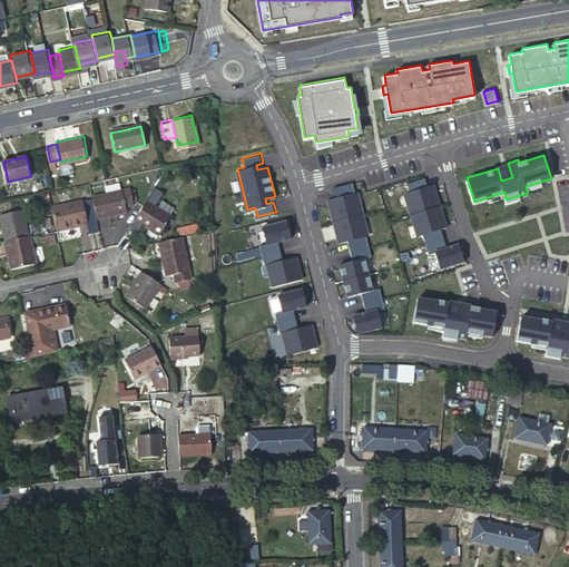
[(429,184),(425,175),(408,181),(411,189),(408,189),(411,202),(409,202),(415,222),(418,222),(421,233),(424,232),(430,252),(435,250),(441,266),(464,258),(460,242),(448,246),(441,226),(448,225),(441,204),(434,182),(429,184)]
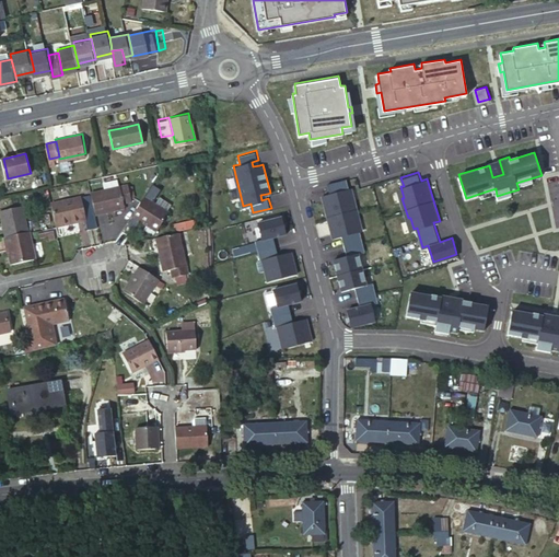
[(94,183),(99,205),(128,198),(127,192),(136,190),(135,187),(132,177),(132,175),(94,183)]
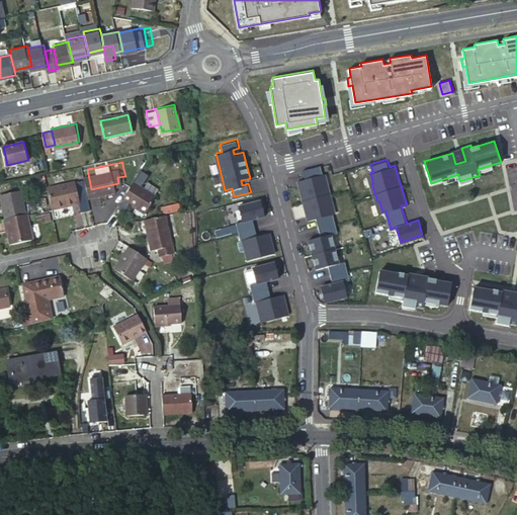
[(325,183),(321,164),(304,168),(306,177),(298,179),(304,199),(331,192),(328,182),(325,183)]
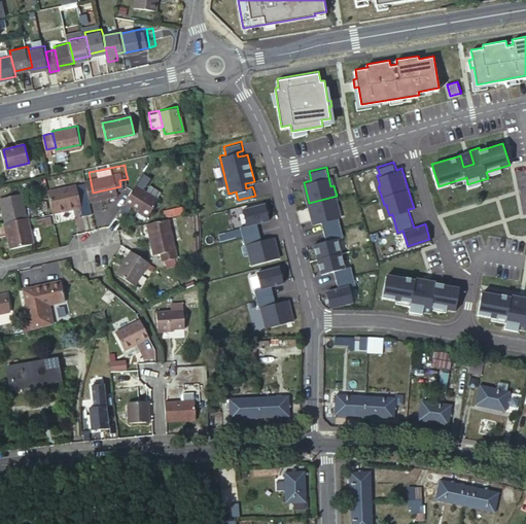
[(77,174),(49,180),(55,202),(82,195),(82,194),(89,191),(85,178),(78,180),(77,174)]
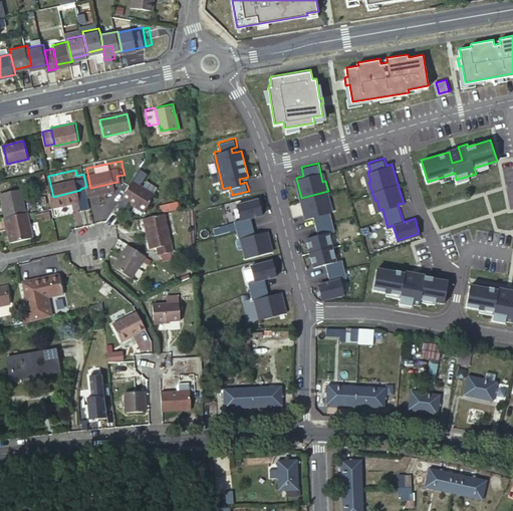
[(158,185),(136,171),(125,188),(148,202),(158,185)]
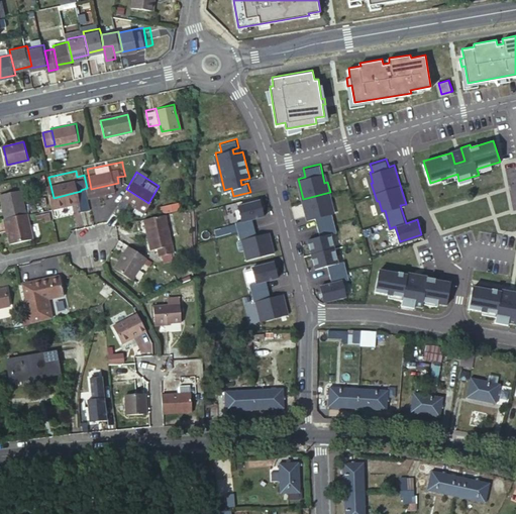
[(0,192),(5,215),(26,210),(20,186),(0,190),(0,192)]
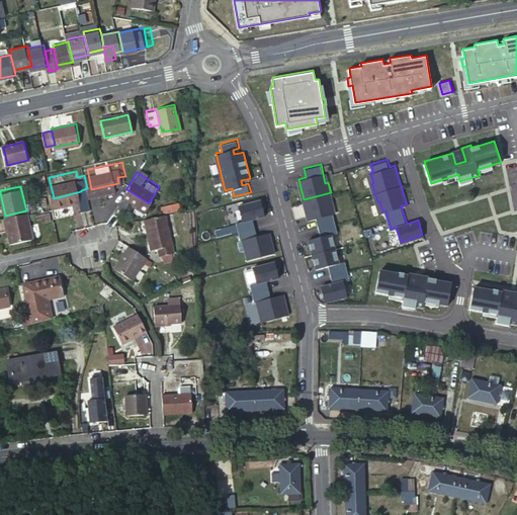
[(331,192),(304,199),(309,219),(317,217),(319,226),(335,222),(330,202),(333,202),(331,192)]
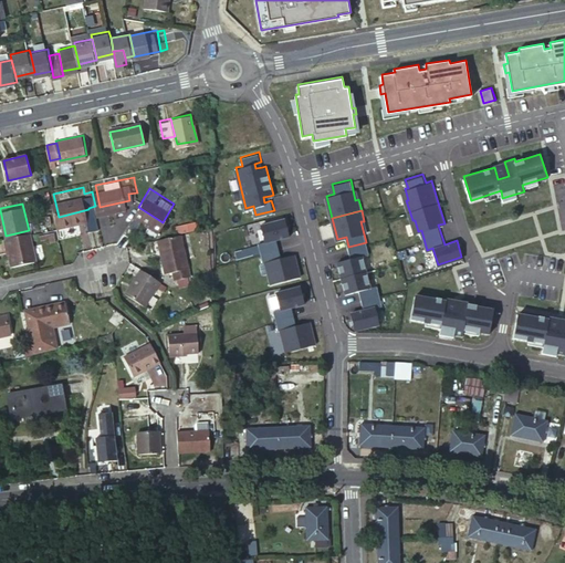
[(201,219),(200,212),(186,215),(187,221),(201,219)]
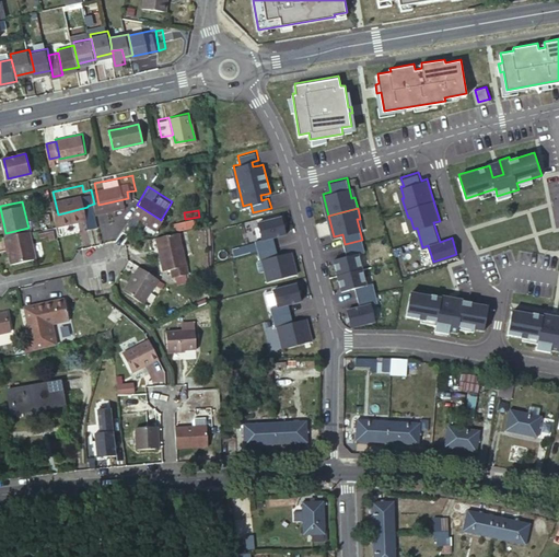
[(274,235),(287,231),(282,215),(258,221),(263,238),(256,239),(260,258),(266,257),(268,268),(266,268),(268,279),(298,271),(292,250),(279,254),(274,235)]
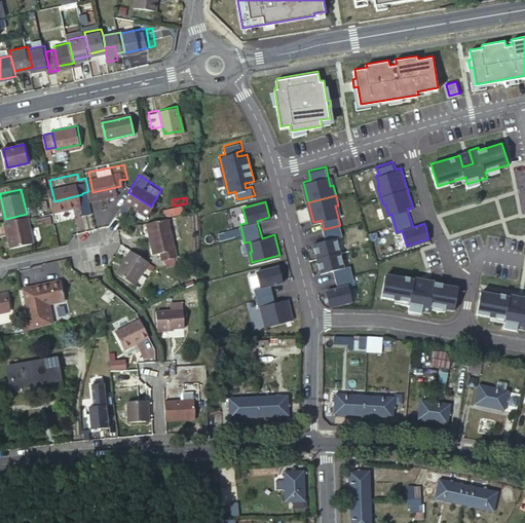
[(173,212),(151,216),(157,248),(164,246),(166,253),(180,251),(173,212)]
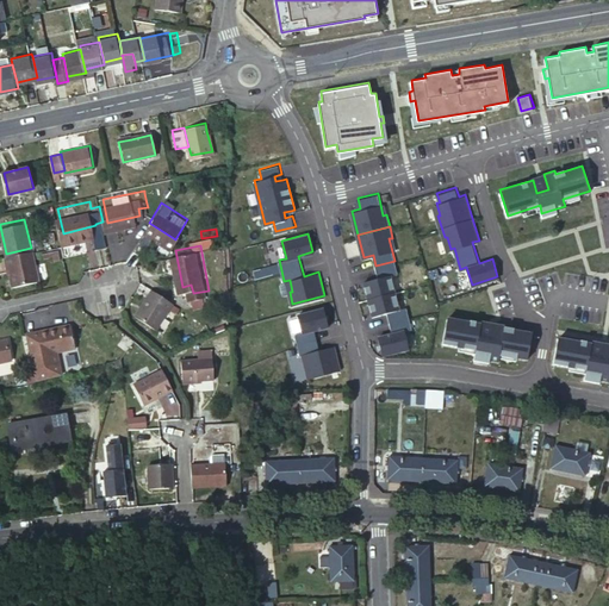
[(8,263),(11,270),(13,282),(39,276),(32,248),(31,248),(6,254),(4,254),(6,264),(8,263)]
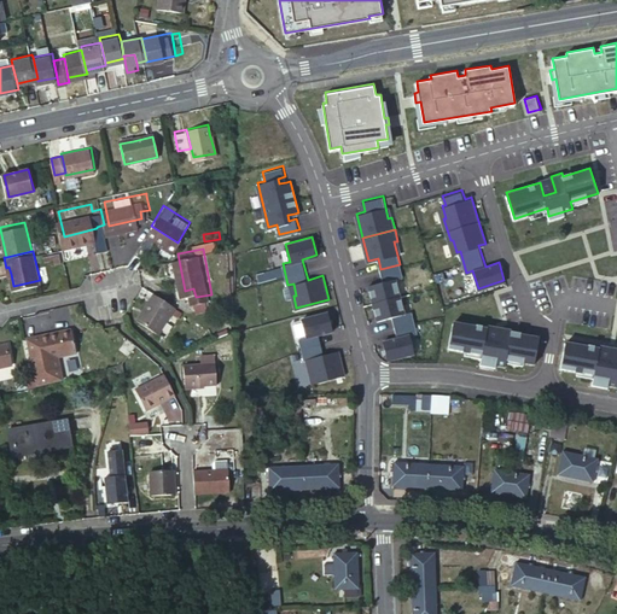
[(400,264),(380,269),(383,280),(368,284),(373,302),(401,294),(396,278),(403,276),(400,264)]
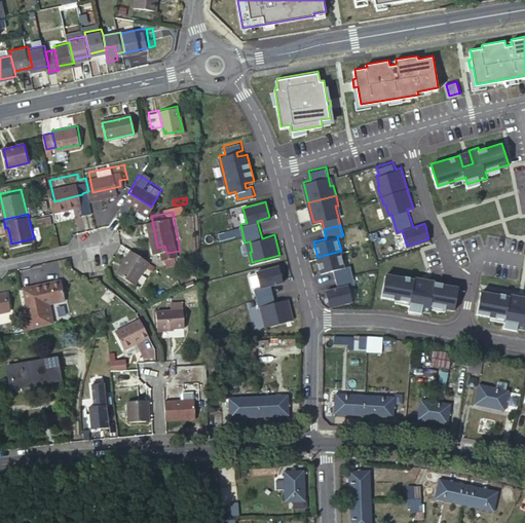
[(136,274),(151,252),(133,239),(118,262),(136,274)]
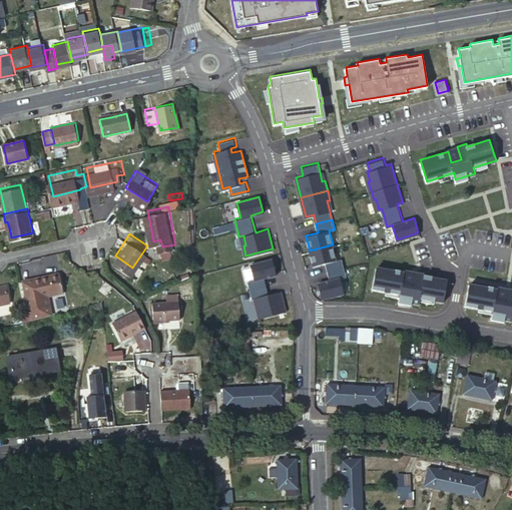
[(333,244),(310,250),(314,265),(326,262),(328,271),(344,267),(342,258),(336,260),(333,244)]
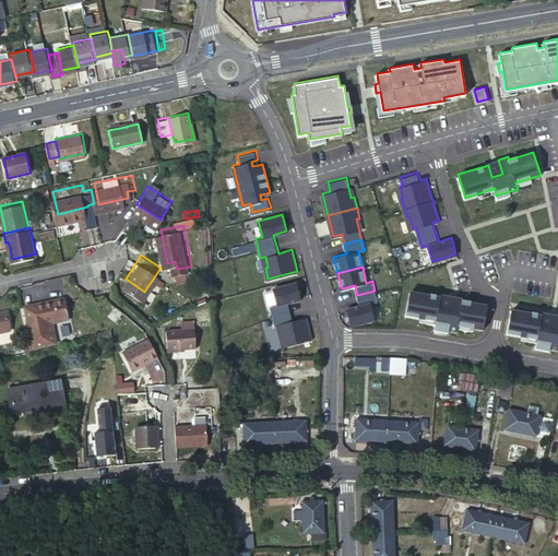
[(301,297),(297,281),(273,287),(277,304),(271,305),(275,324),(281,323),(283,334),(281,335),(283,345),(312,338),(307,316),(293,319),(288,300),(301,297)]
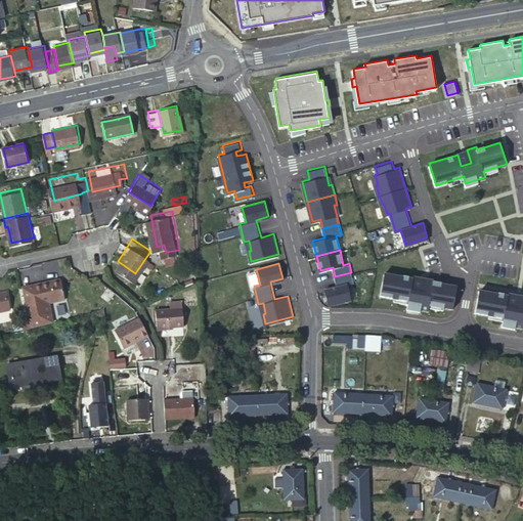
[(429,309),(430,303),(453,307),(458,286),(433,280),(434,278),(425,276),(422,290),(411,288),(413,276),(385,270),(381,294),(408,299),(407,305),(421,308),(429,309)]
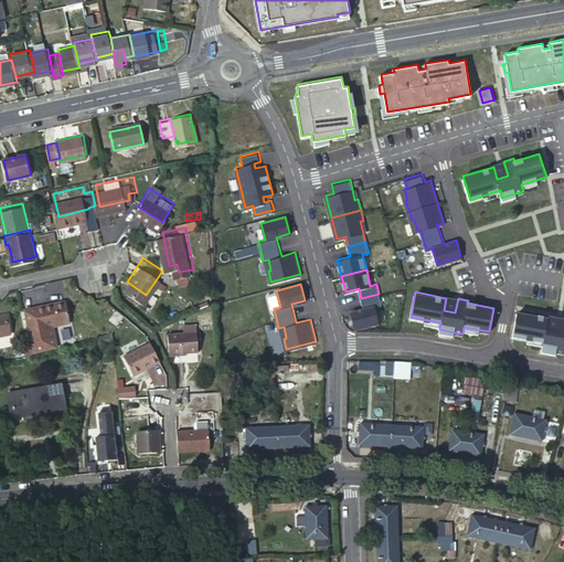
[(35,342),(49,338),(56,336),(53,318),(73,315),(68,293),(25,303),(35,342)]
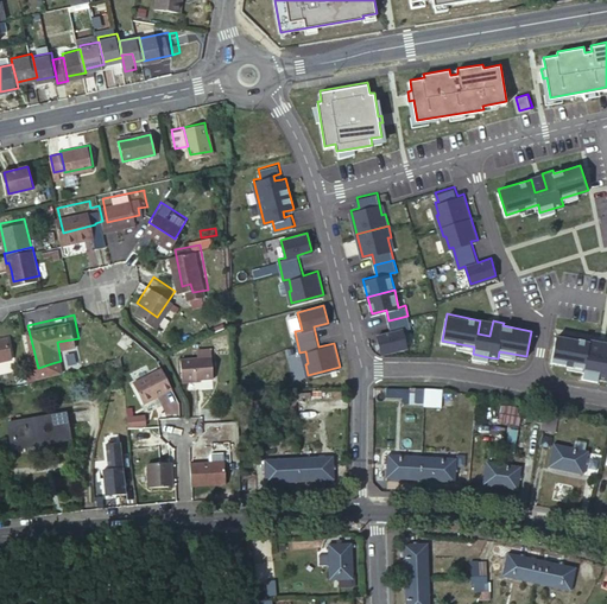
[(408,316),(389,320),(391,330),(377,335),(381,353),(408,345),(404,328),(410,326),(408,316)]
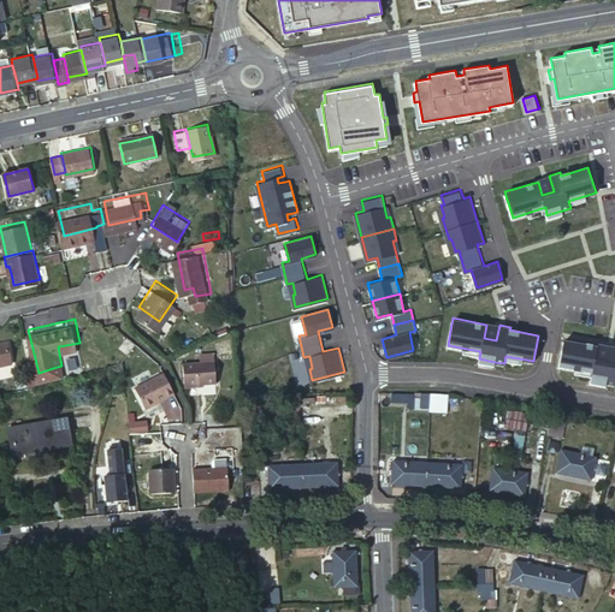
[(0,357),(15,354),(10,334),(0,336),(0,357)]
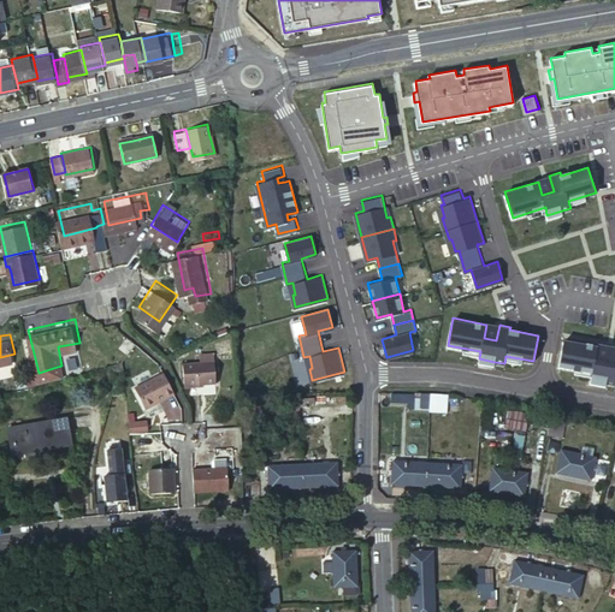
[(614,345),(611,345),(608,361),(596,358),(598,345),(565,338),(560,366),(592,372),(591,379),(607,382),(614,384),(614,345)]
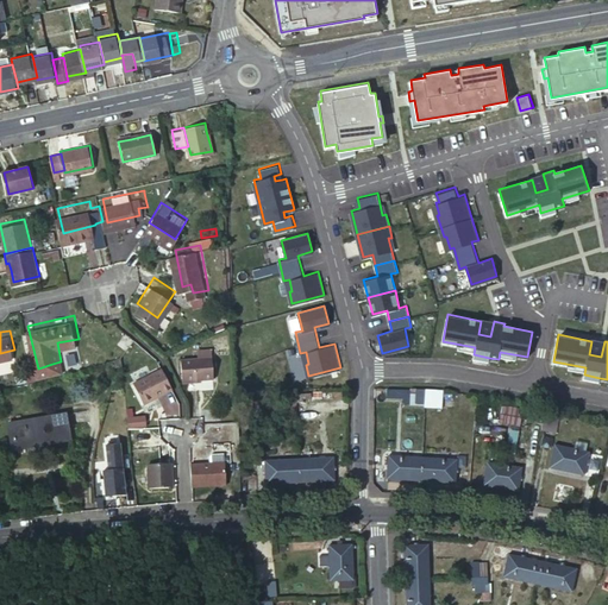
[(202,353),(186,355),(188,376),(218,373),(215,352),(214,352),(202,353)]
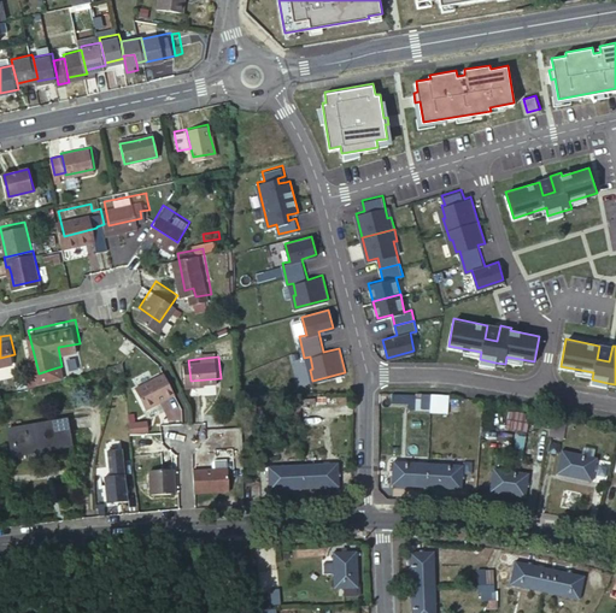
[(175,388),(166,367),(136,379),(145,402),(168,393),(168,390),(175,388)]
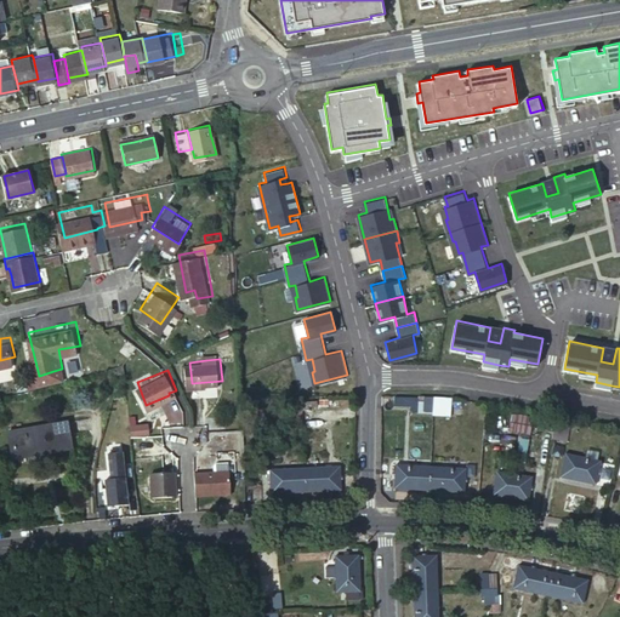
[(303,393),(289,393),(289,399),(299,399),(299,403),(305,403),(303,393)]
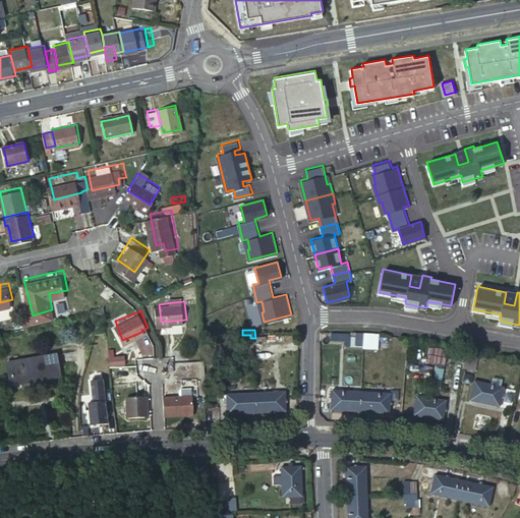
[(268,330),(254,330),(255,338),(260,338),(260,335),(268,334),(268,330)]
